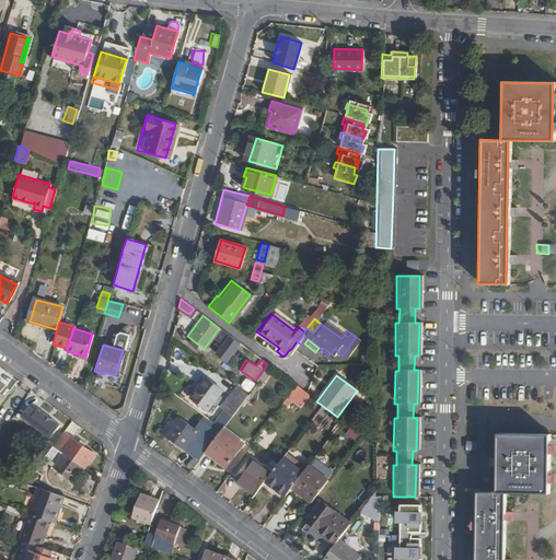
[(206,410),(221,389),(204,376),(188,397),(206,410)]
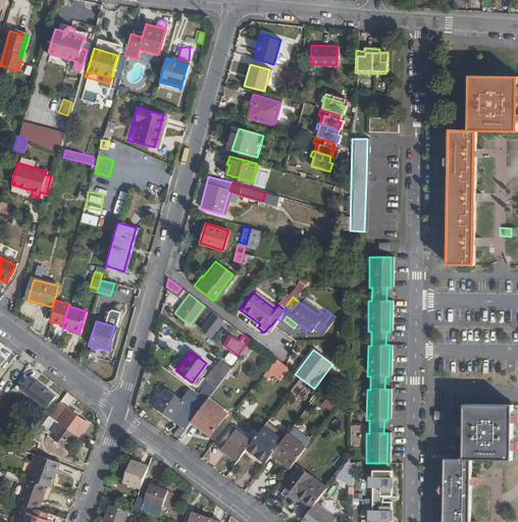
[(270,375),(279,363),(272,357),(264,370),(270,375)]
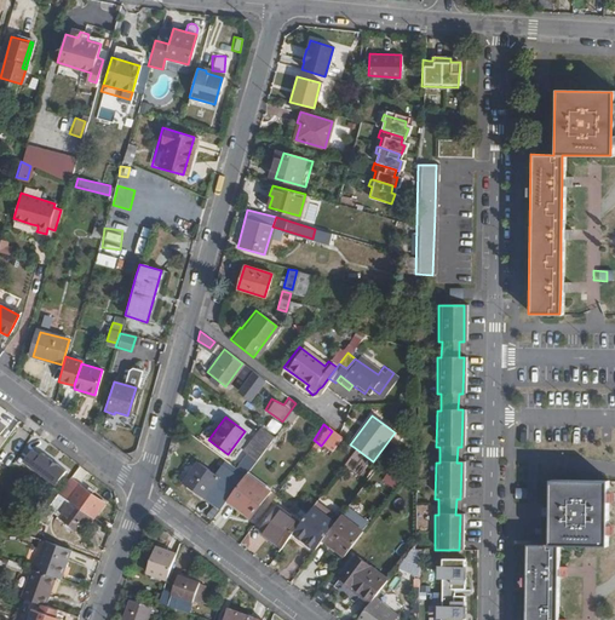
[(271,436),(263,430),(249,448),(258,454),(271,436)]
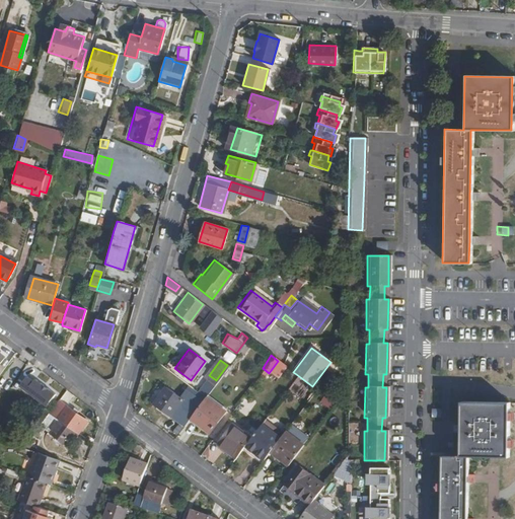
[(284,365),(283,364),(278,361),(269,373),(275,378),(284,365)]
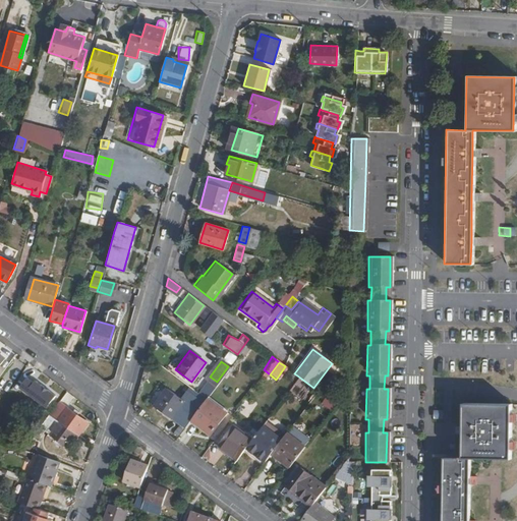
[(26,375),(19,385),(46,405),(54,394),(35,379),(33,381),(26,375)]
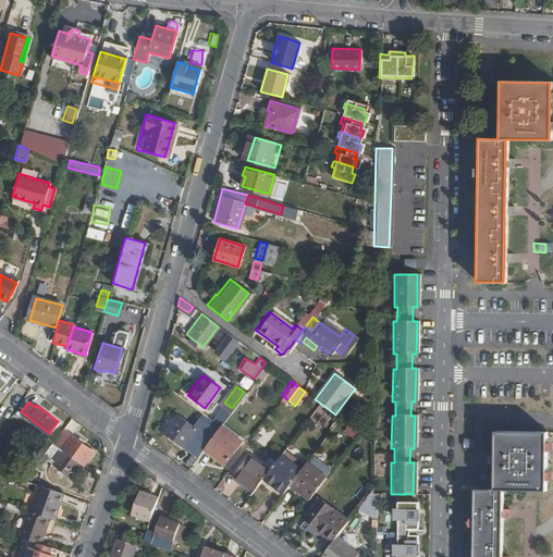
[(333,423),(338,417),(335,415),(318,401),(314,408),(333,423)]
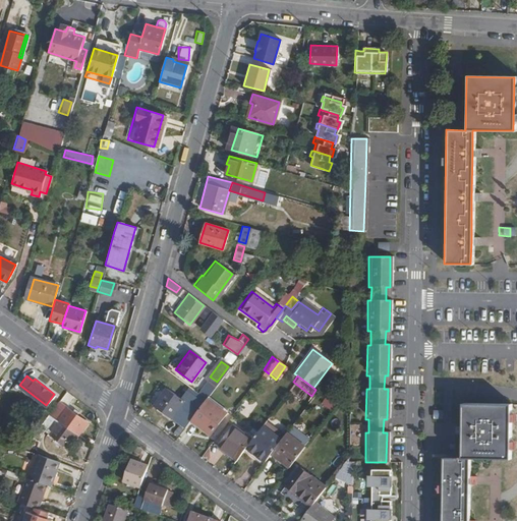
[(192,407),(164,387),(152,404),(179,424),(192,407)]
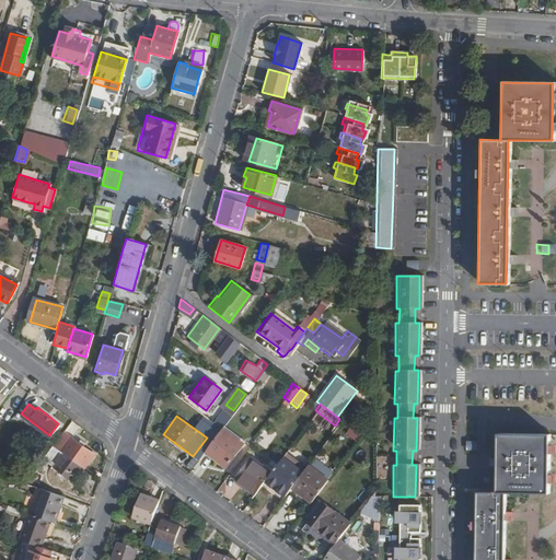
[(219,430),(204,452),(224,467),(242,444),(220,429),(219,430)]
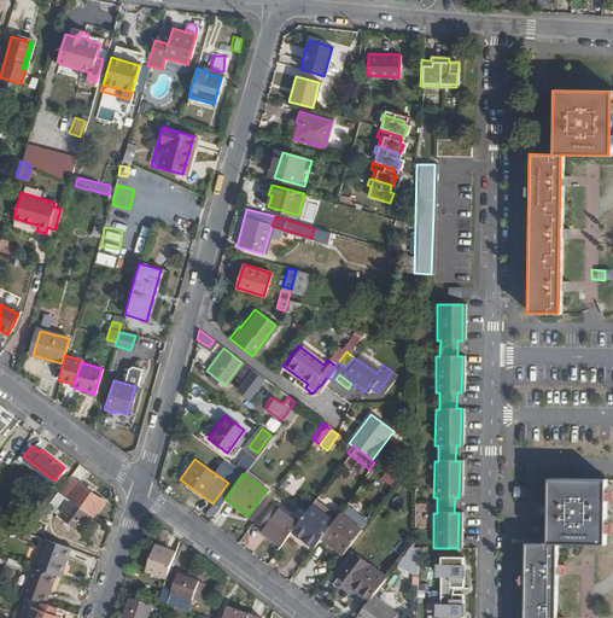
[(100,502),(68,477),(57,491),(91,517),(100,502)]
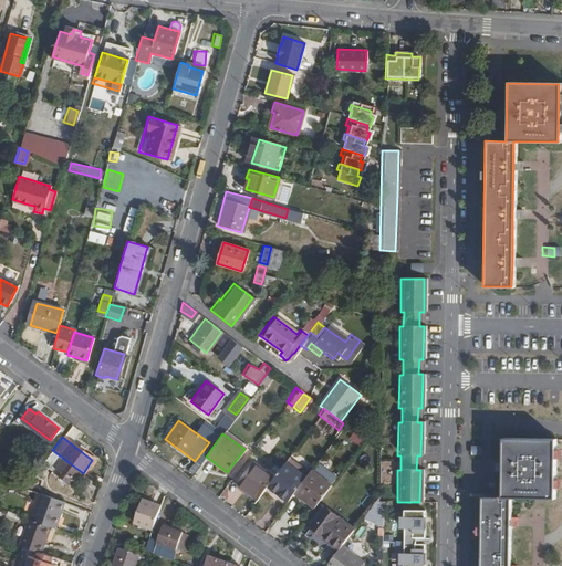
[(552,438),(501,438),(500,496),(479,496),(478,565),(506,565),(507,522),(508,496),(552,498),(552,440),(552,438)]
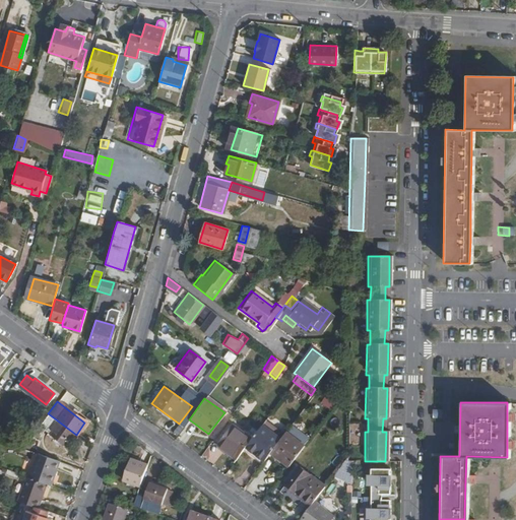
[(74,437),(76,435),(48,413),(46,415),(74,437)]
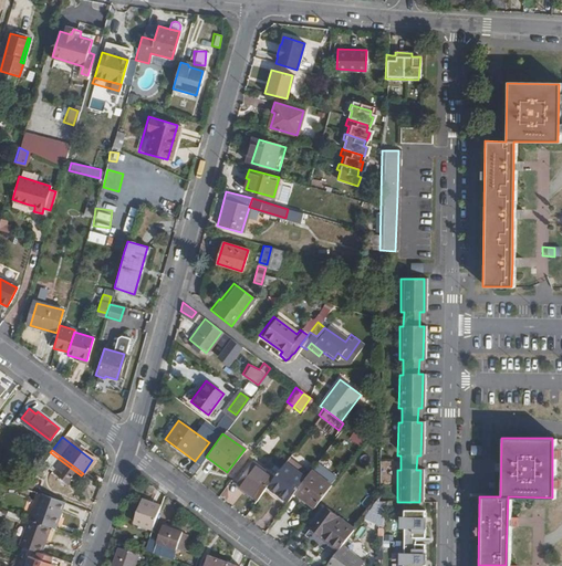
[(73,486),(81,475),(50,452),(41,463),(73,486)]
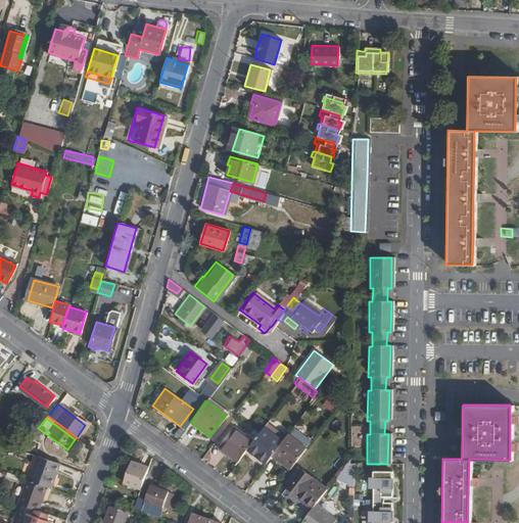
[(237,461),(244,452),(251,440),(233,426),(218,446),(237,461)]
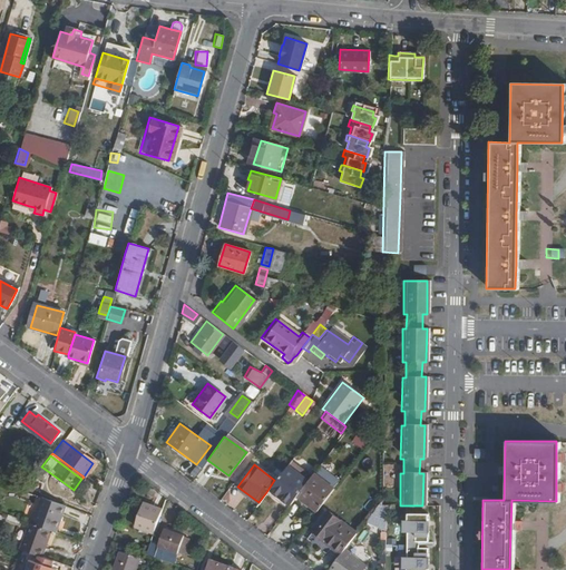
[(286,508),(293,498),(304,482),(284,468),(274,480),(266,492),(286,508)]
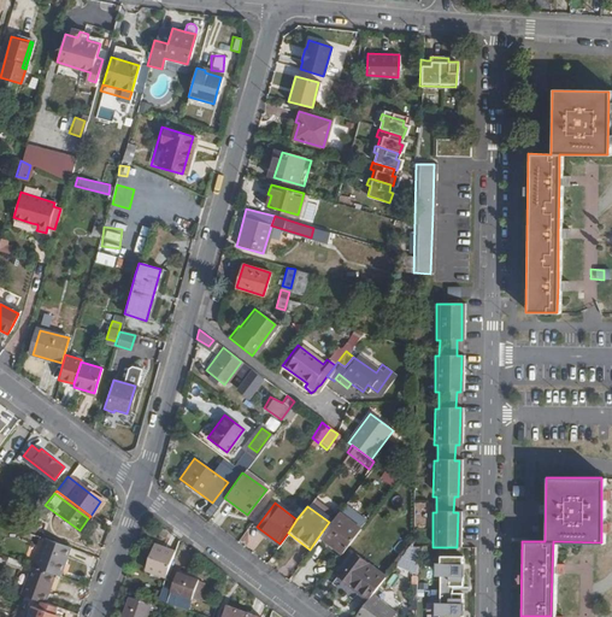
[(317,539),(339,554),(357,529),(335,513),(329,522),(317,539)]
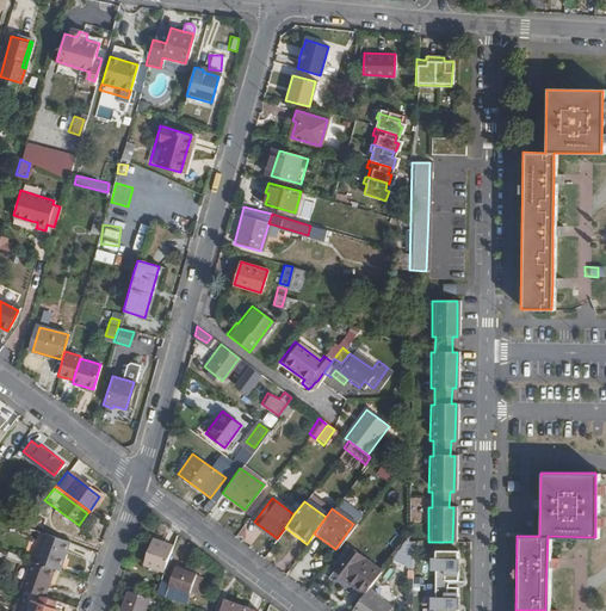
[(57,571),(67,542),(42,534),(32,561),(51,568),(54,569),(57,571)]
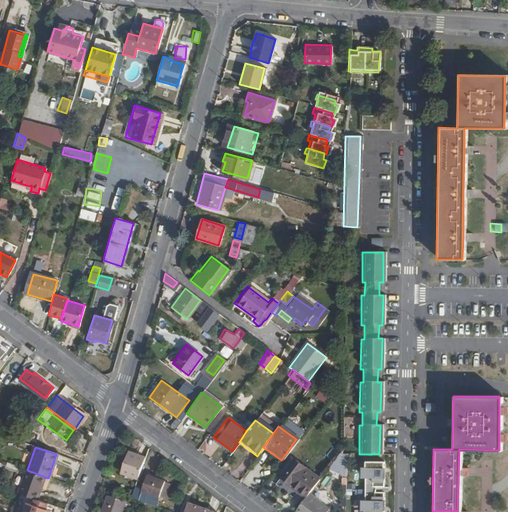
[(135,479),(142,457),(125,451),(118,472),(135,479)]
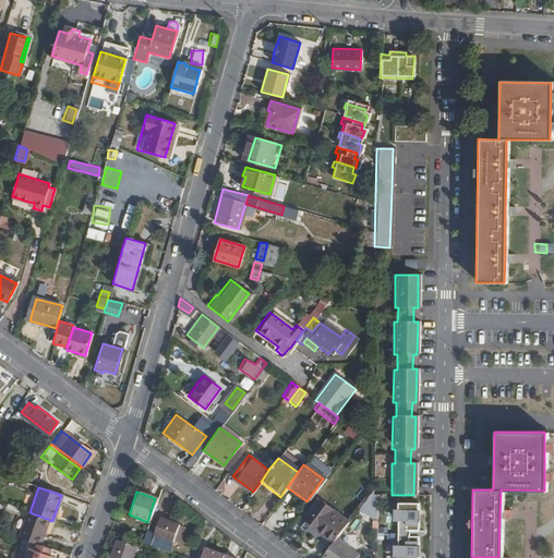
[(364,494),(363,514),(376,516),(377,495),(364,494)]
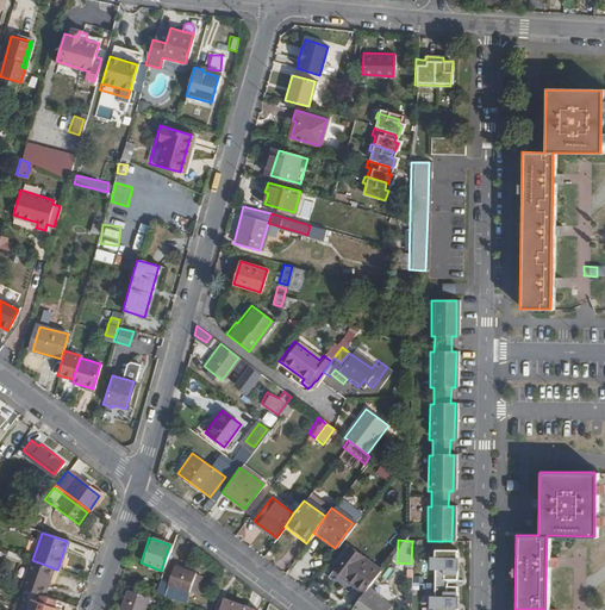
[(363,590),(378,572),(347,548),(330,570),(343,578),(341,580),(360,595),(363,590)]
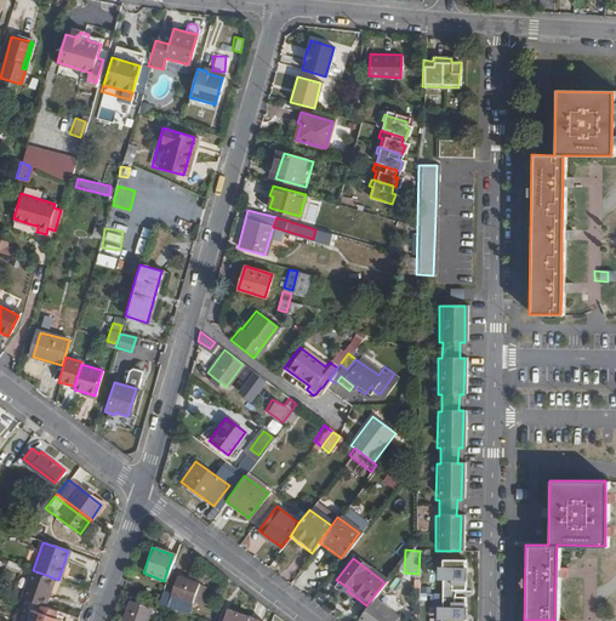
[(462,569),(433,569),(433,582),(448,582),(448,587),(461,587),(462,569)]
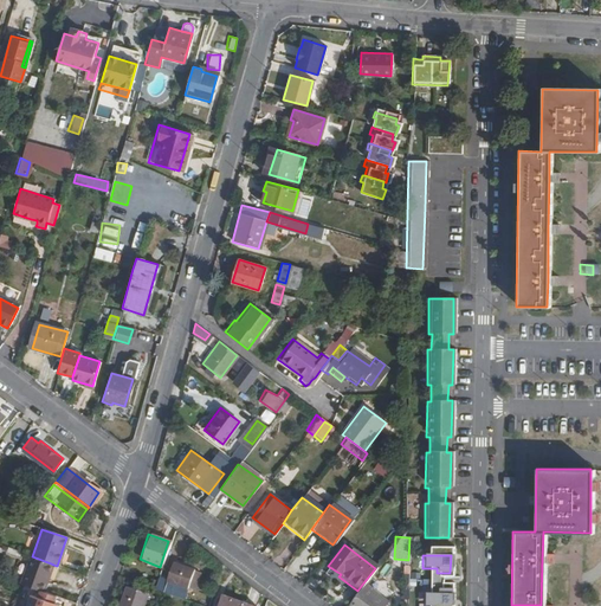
[(51,563),(32,556),(30,556),(19,584),(43,593),(47,582),(45,581),(51,563)]
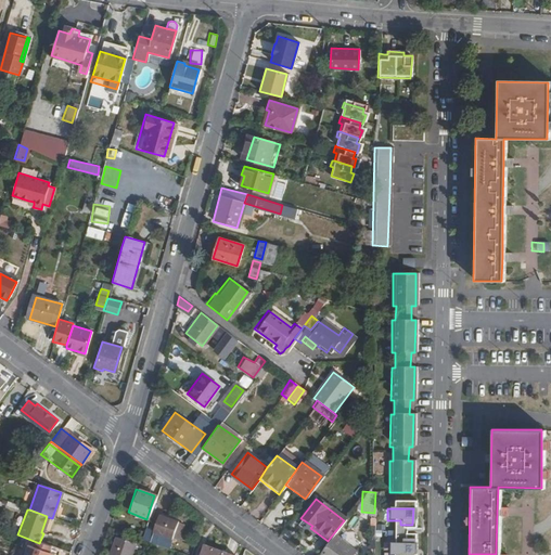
[(144,527),(139,539),(167,549),(177,521),(157,514),(152,530),(144,527)]
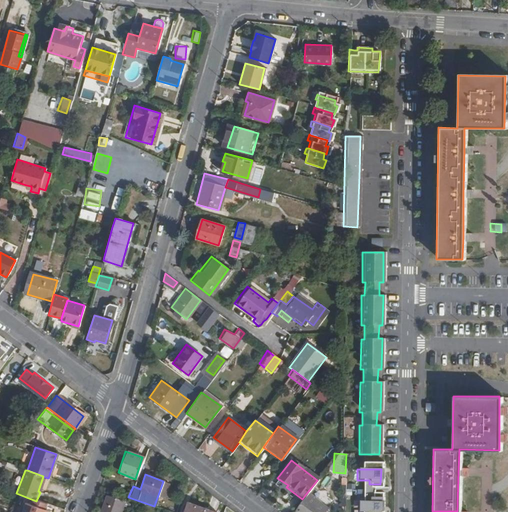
[(363,499),(363,489),(354,489),(354,499),(363,499)]
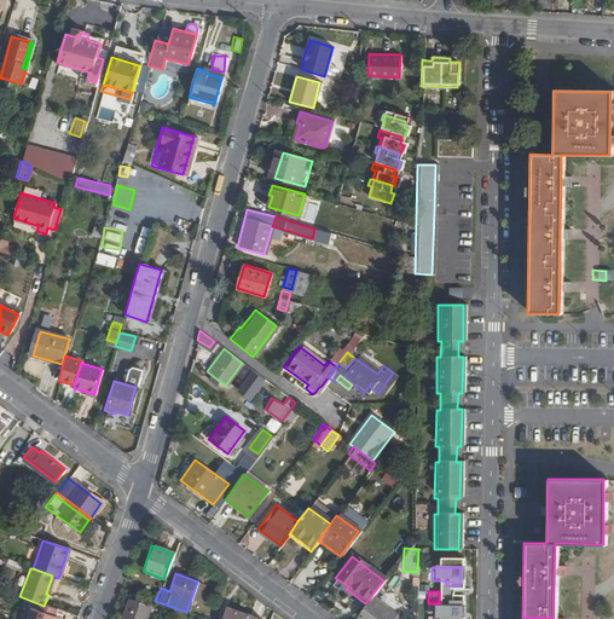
[(143,618),(149,607),(128,599),(120,618),(143,618)]
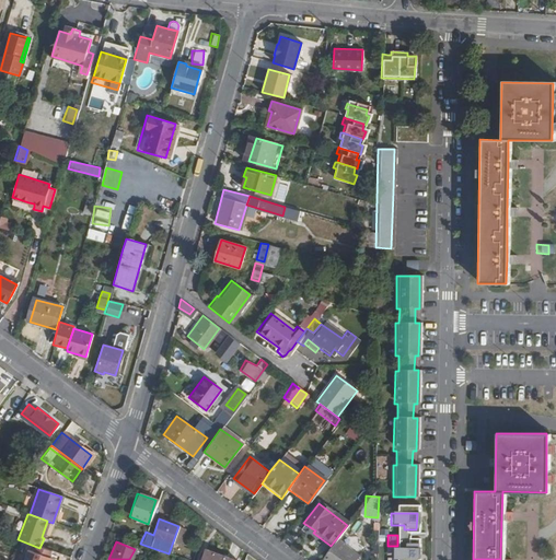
[(331,546),(320,559),(352,559),(355,558),(334,541),(331,546)]
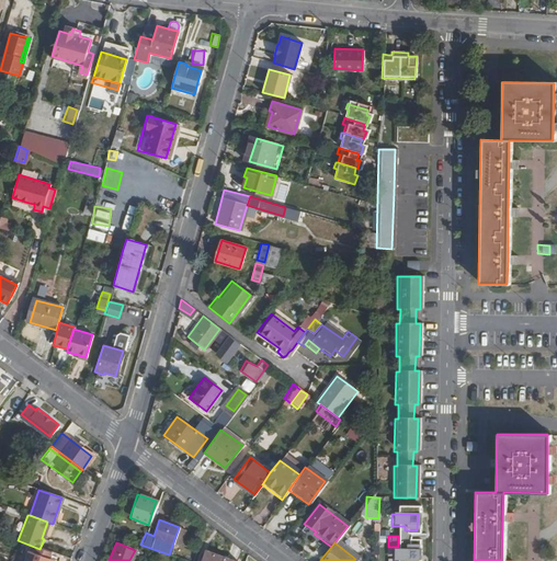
[(405,550),(393,550),(391,560),(417,560),(418,547),(405,547),(405,550)]
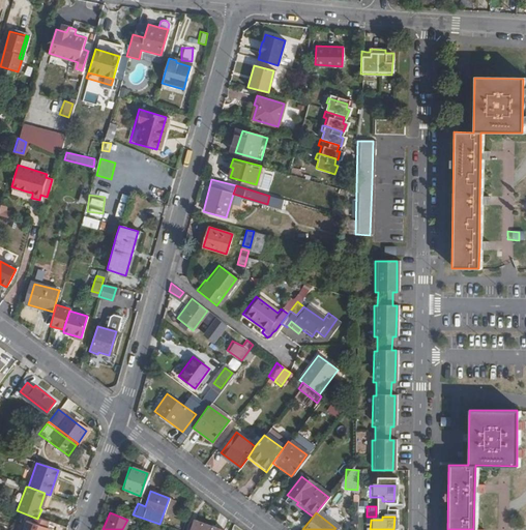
[(23,529),(50,529),(51,529),(26,521),(23,529)]
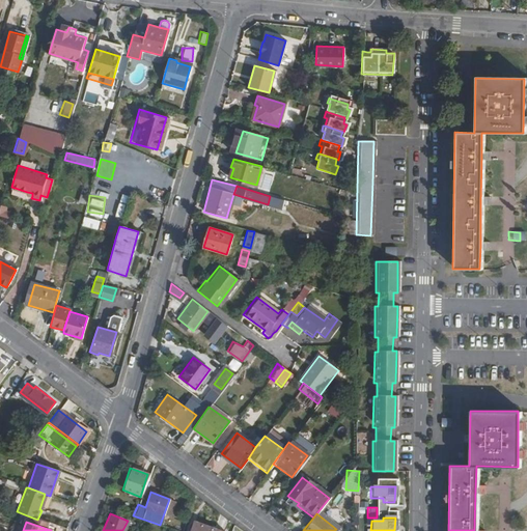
[(211,528),(193,522),(189,530),(215,530),(211,530),(211,528)]
